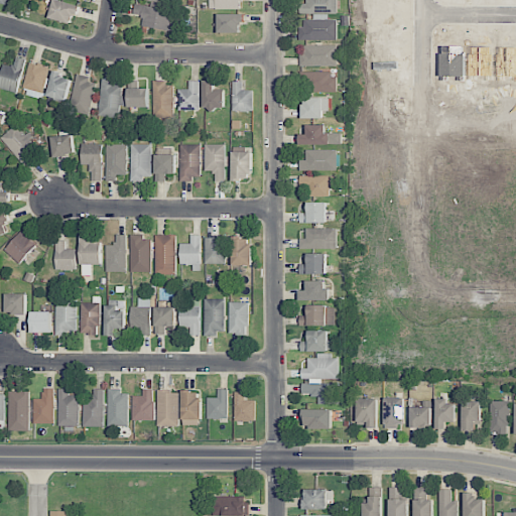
[(75,24),(79,5),(57,0),(53,0),(49,18),(75,24)]
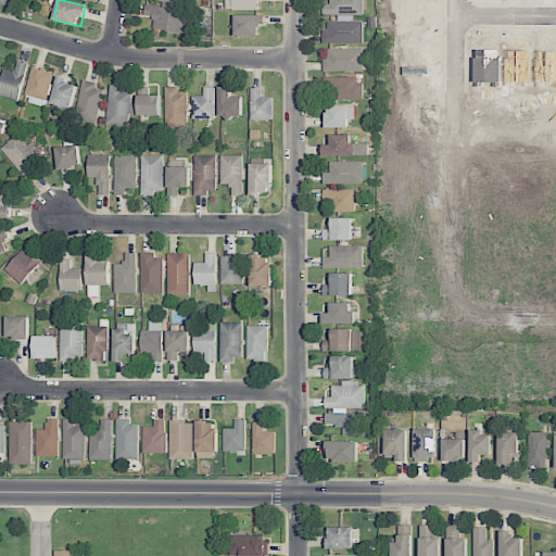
[(335,0),(367,0),(367,14),(328,14),(327,3),(335,3),(335,0)]
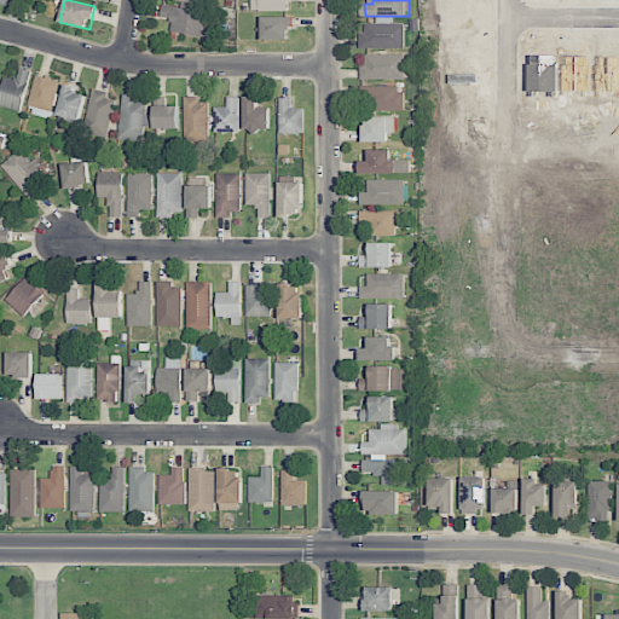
[(171,33),(206,36),(208,11),(162,6),(161,18),(172,19),(171,33)]
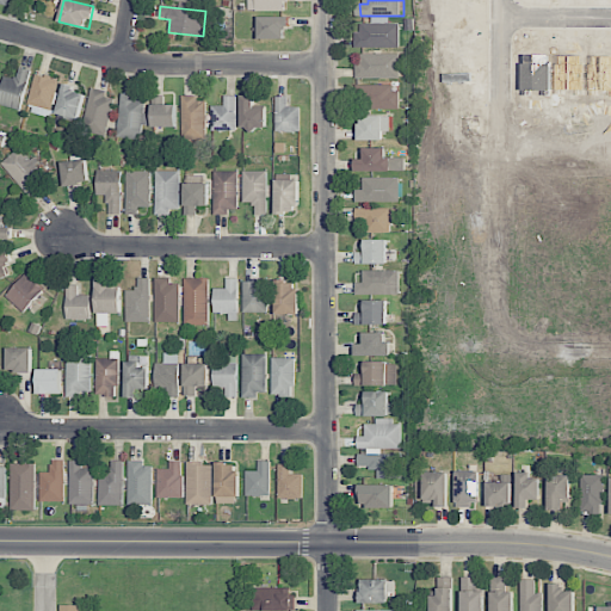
[(284,38),(284,28),(290,28),(290,16),(258,17),(259,39),(284,38)]
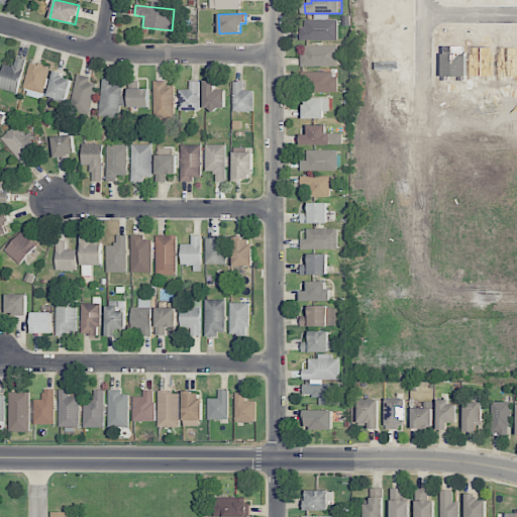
[(337,67),(337,45),(305,45),(305,54),(300,54),(300,66),(337,67)]
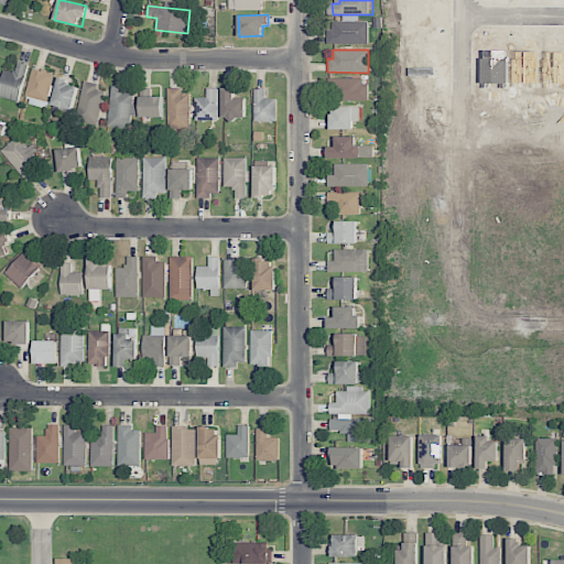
[(3,69),(0,85),(0,97),(20,101),(26,64),(18,63),(15,72),(3,69)]
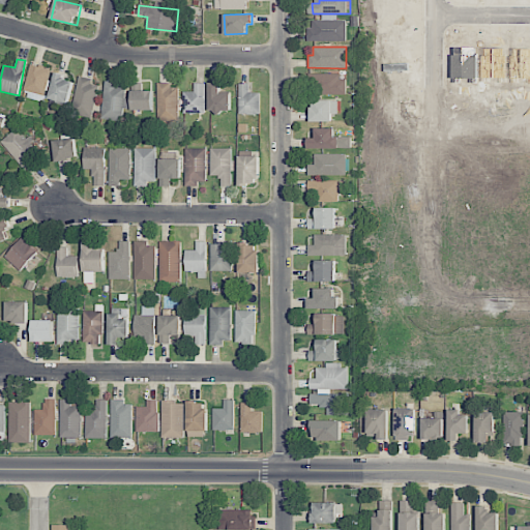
[(51,68),(30,64),(25,91),(46,95),(51,68)]
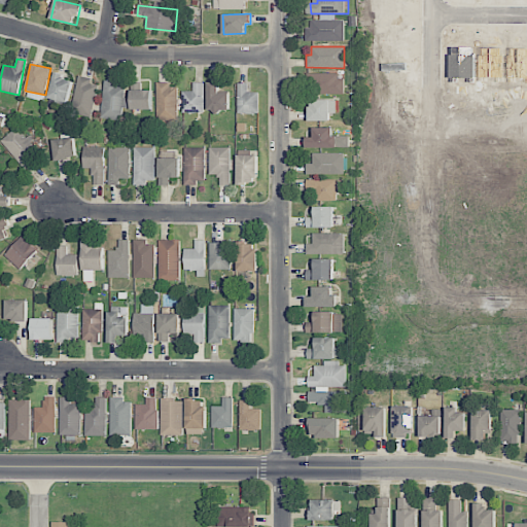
[(72,81),(65,79),(66,74),(55,72),(48,99),(67,104),(72,81)]
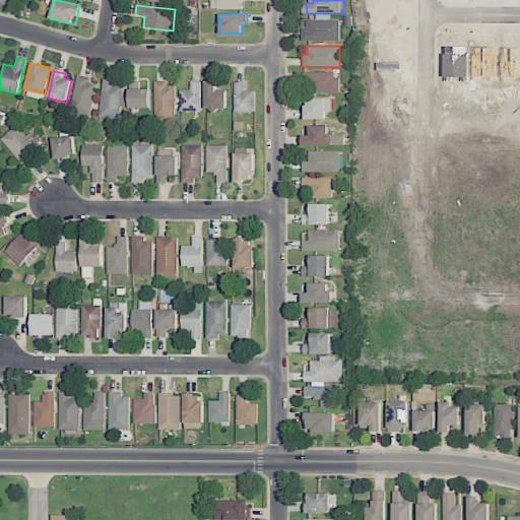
[(305,73),(305,91),(339,92),(339,73),(305,73)]
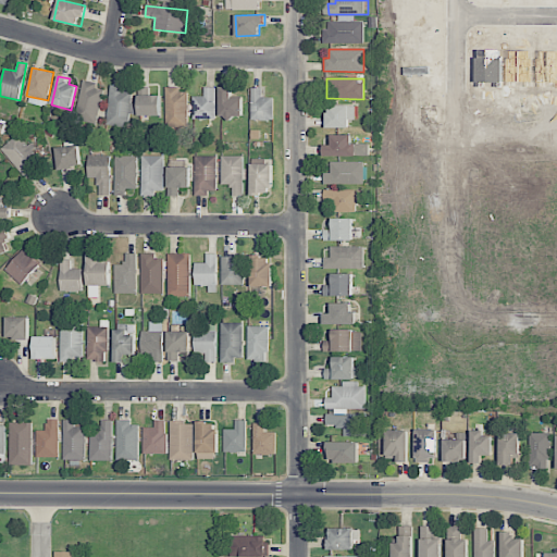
[(96,88),(96,82),(82,81),(76,121),(98,123),(102,89),(96,88)]
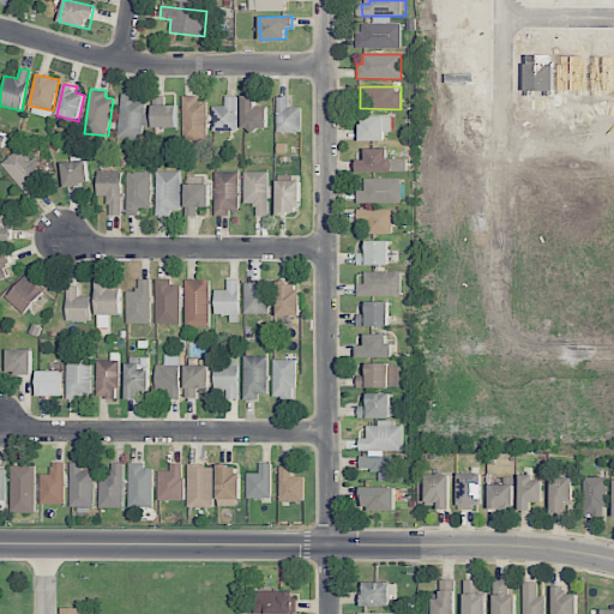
[(148,103),(136,101),(136,96),(122,94),(116,136),(142,140),(148,103)]
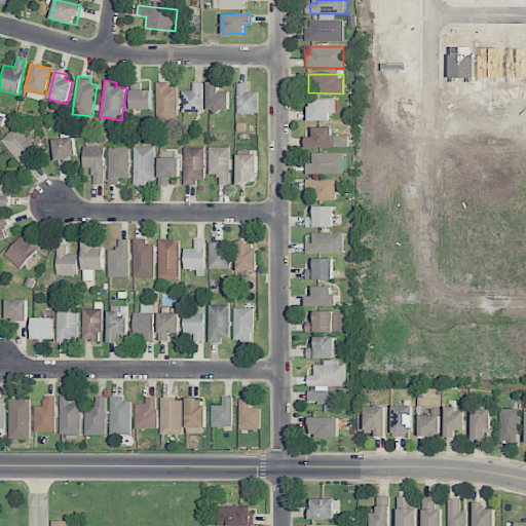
[(130,110),(151,109),(150,82),(130,82),(130,110)]
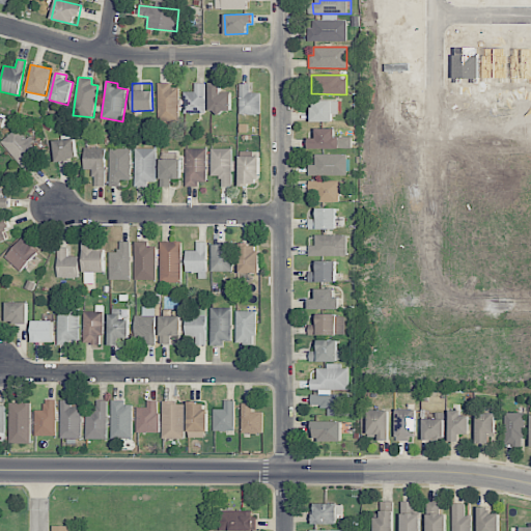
[(204,83),(194,83),(195,91),(184,92),(184,114),(205,113),(204,83)]
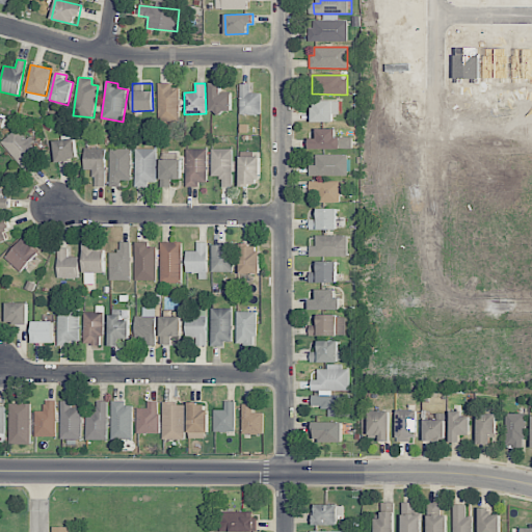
[(232,94),(221,94),(221,83),(210,83),(210,111),(232,111),(232,94)]
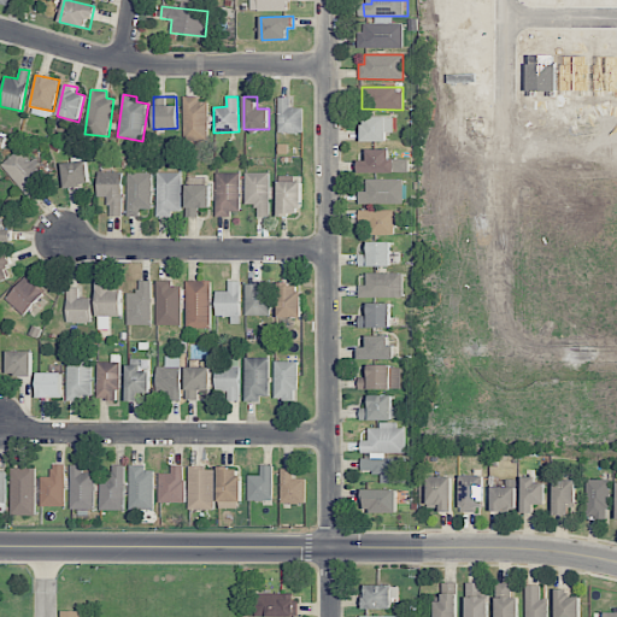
[(278,134),(304,133),(303,107),(291,109),(291,98),(277,98),(278,134)]
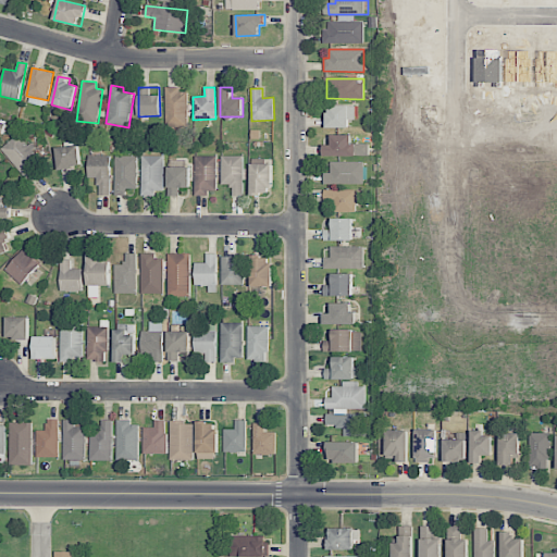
[(187,89),(165,89),(165,125),(188,125),(187,89)]
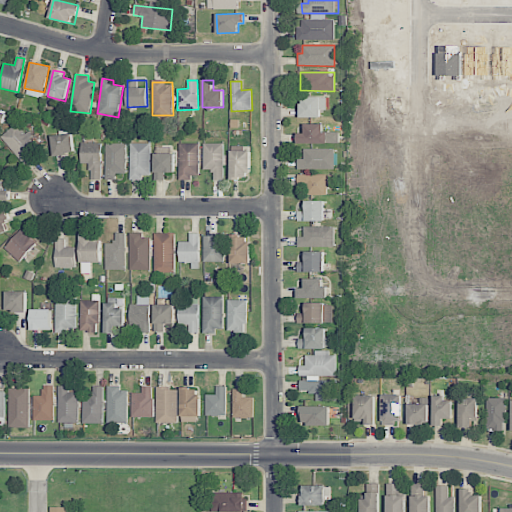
[(320,117),(320,110),(326,110),(326,96),(300,97),(301,118),(320,117)]
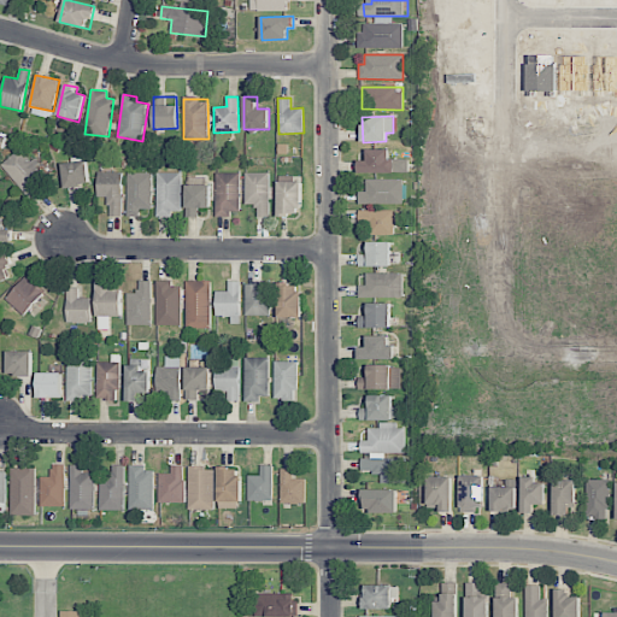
[(41,189),(36,184),(45,177),(36,168),(37,166),(21,147),(1,165),(30,198),(41,189)]
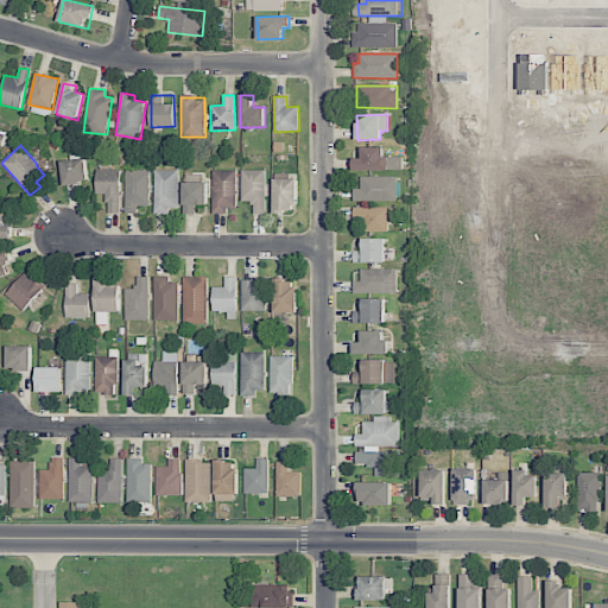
[(403,171),(403,157),(382,157),(384,147),(361,147),(361,159),(354,158),(354,170),(403,171)]
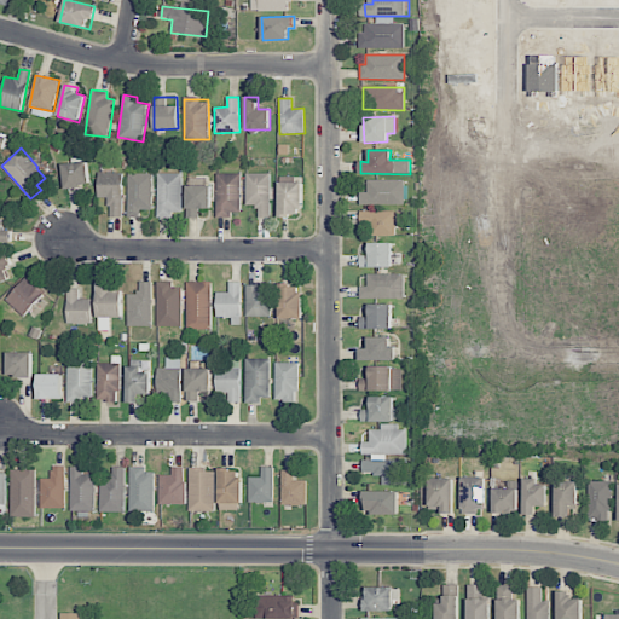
[(63,163),(64,187),(88,186),(87,162),(63,163)]
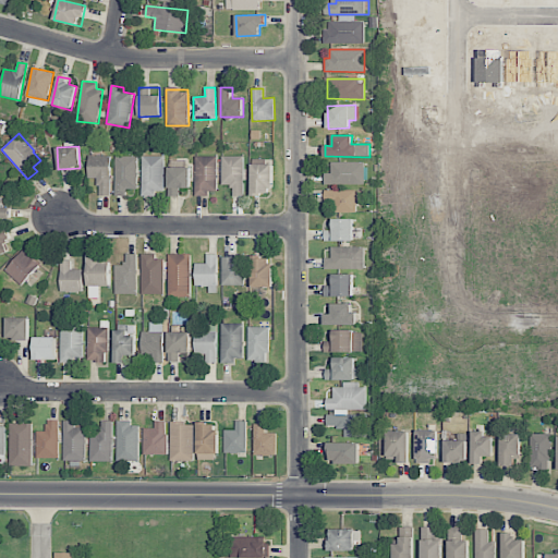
[(110,195),(110,156),(88,156),(87,178),(98,178),(97,195),(110,195)]
